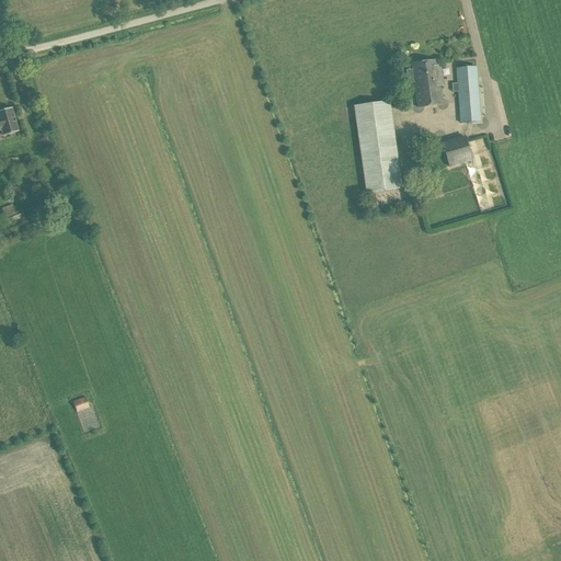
[(437,68),(436,61),(412,65),(418,107),(442,104),(439,83),(443,83),(441,68),(437,68)]
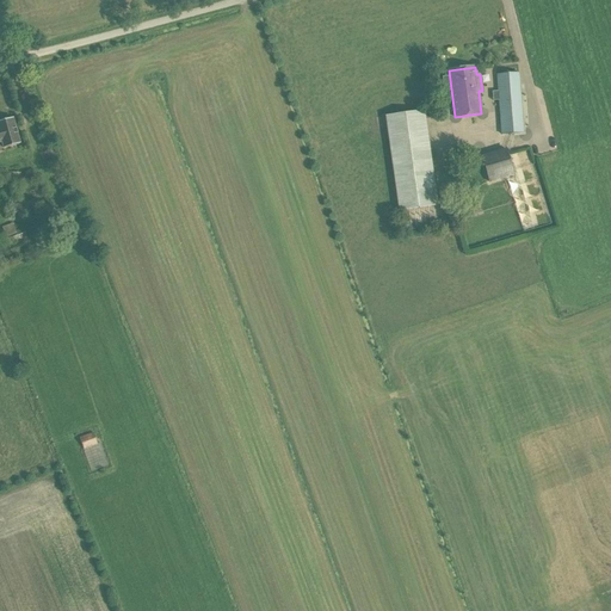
[(503,134),(523,133),(518,74),(498,75),(499,88),(503,134)]
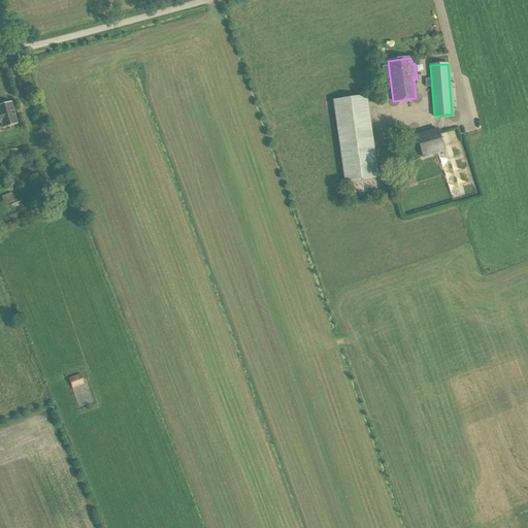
[(28,96),(34,95),(31,86),(25,88),(28,96)]
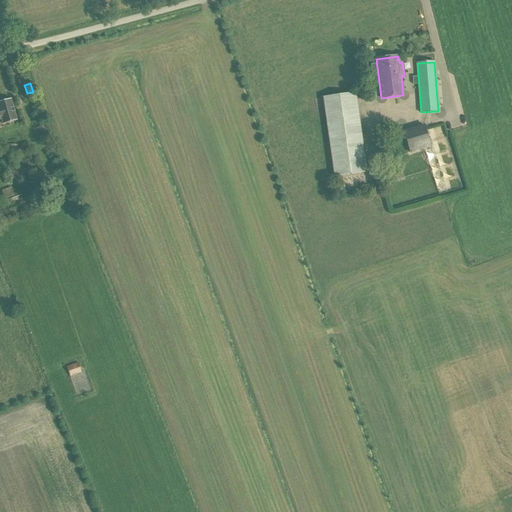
[(335,176),(366,172),(355,93),(324,97),(335,176)]
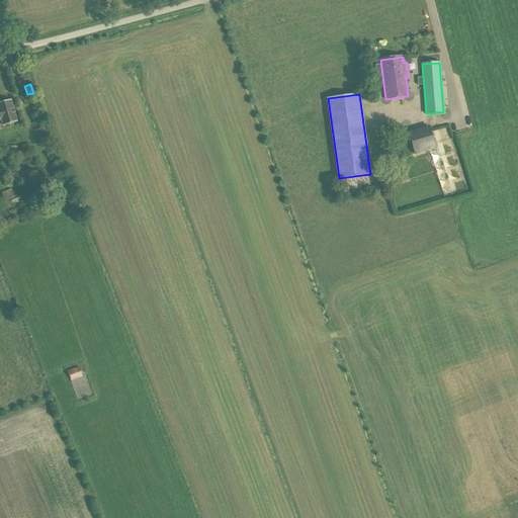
[(16,121),(10,100),(0,102),(0,119),(2,120),(3,125),(16,121)]
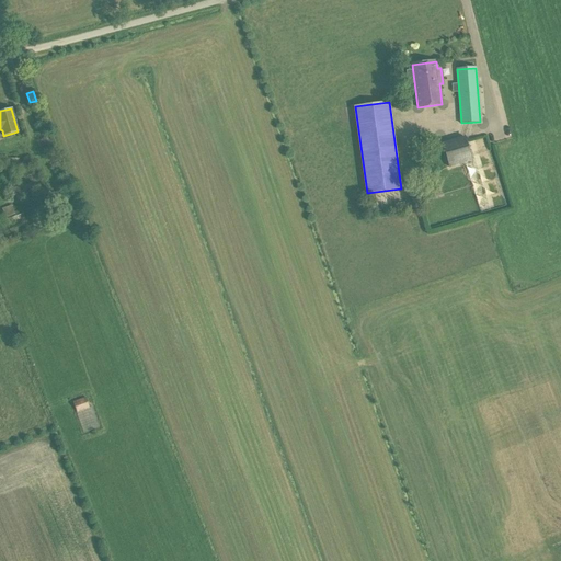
[(34,137),(37,150),(47,147),(44,134),(34,137)]
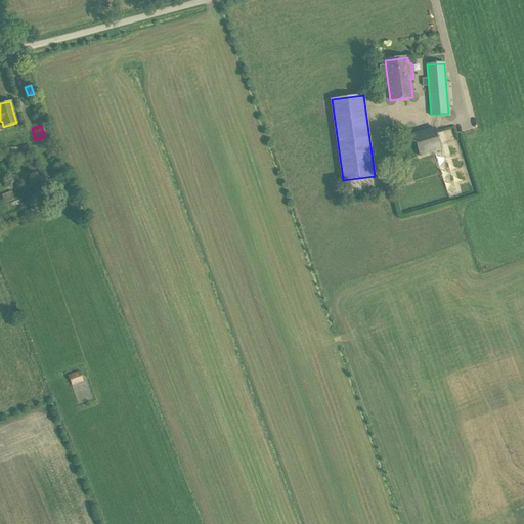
[(421,156),(440,149),(433,129),(413,134),(421,156)]
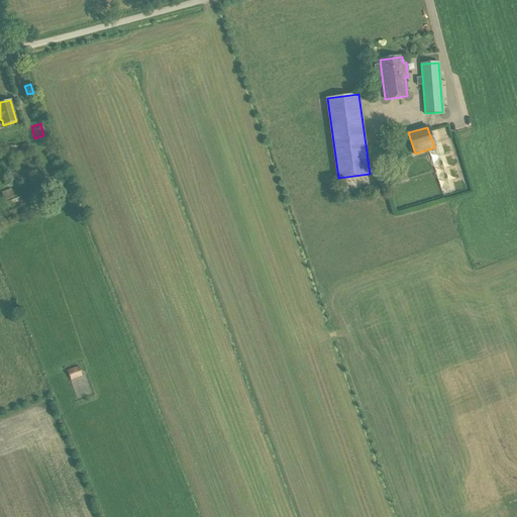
[(10,181),(37,173),(36,166),(37,166),(35,159),(26,162),(28,170),(9,176),(10,181)]
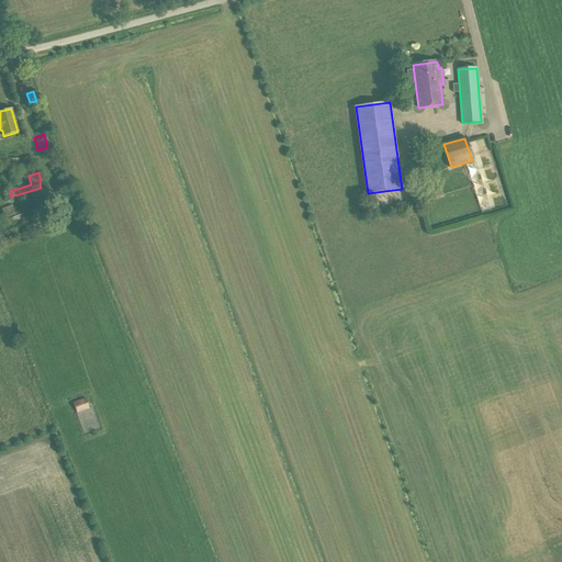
[(12,205),(2,210),(4,218),(14,214),(12,205)]
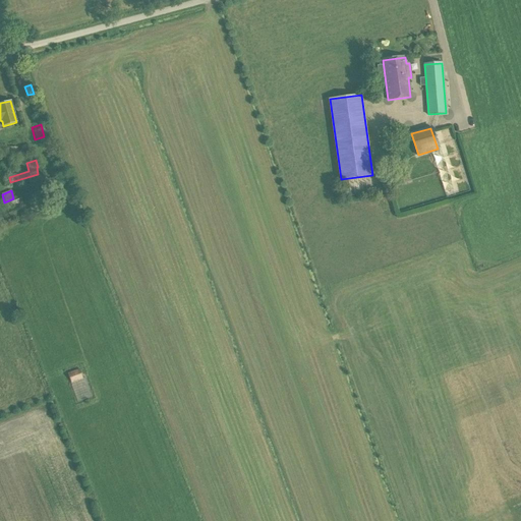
[(79,369),(68,373),(71,383),(82,379),(79,369)]
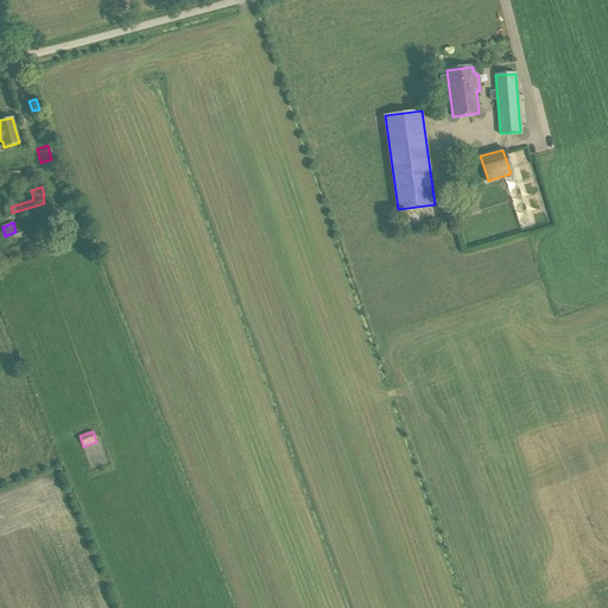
All buildings are outlined.
